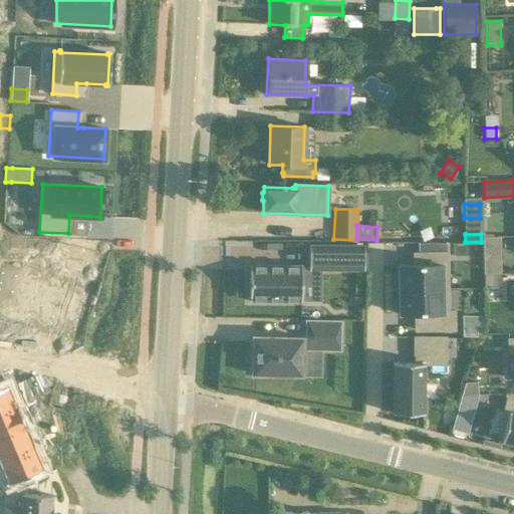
[(62,237),(62,251),(87,252),(88,238),(62,237)]
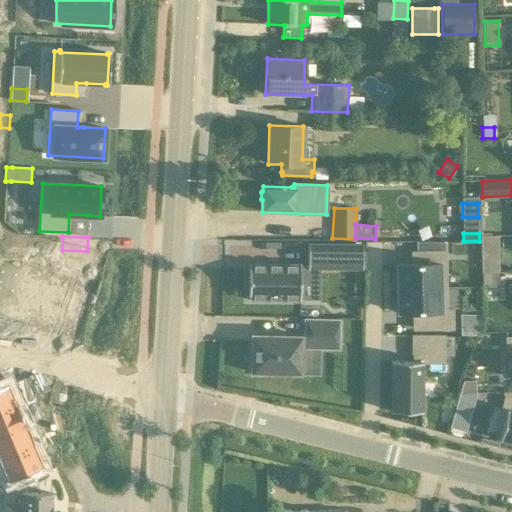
[(308,242),(308,268),(362,268),(362,242),(308,242)]
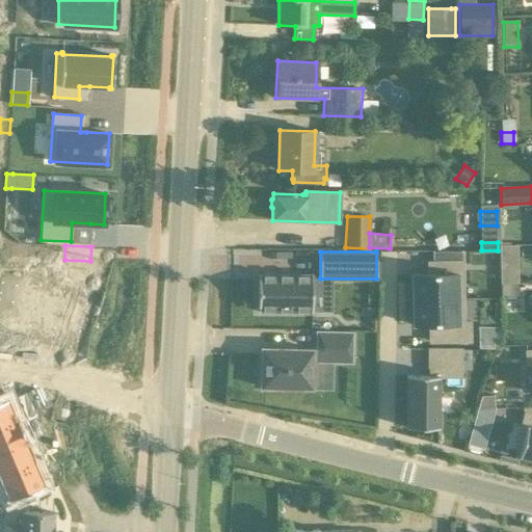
[(411,286),(407,286),(407,299),(411,298),(411,297),(462,296),(462,261),(432,262),(432,274),(411,274),(411,286)]
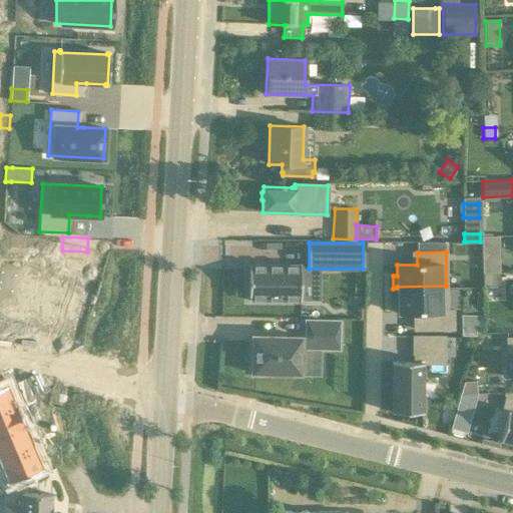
[(497,259),(481,260),(482,275),(498,274),(497,259)]
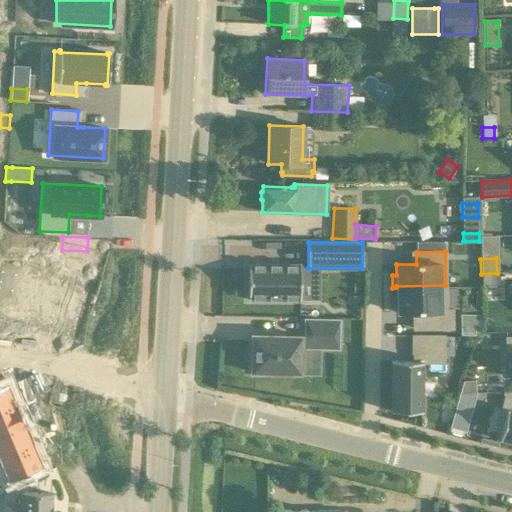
[(0,280),(0,288),(12,292),(18,267),(4,263),(1,281),(0,280)]
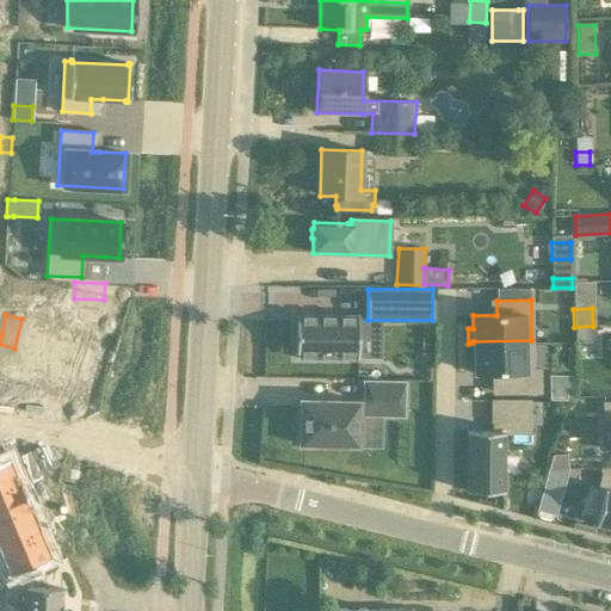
[(359,318),(296,318),(296,359),(359,359),(359,318)]
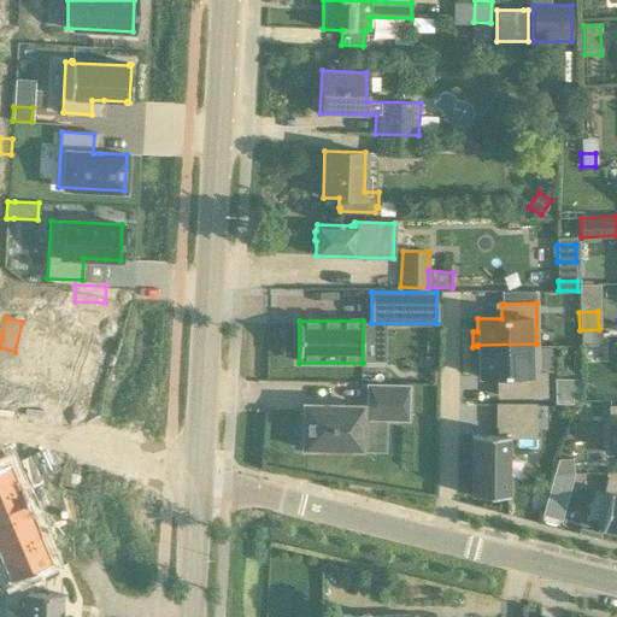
[(30,324),(23,354),(37,358),(30,389),(59,397),(72,346),(45,339),(47,328),(30,324)]
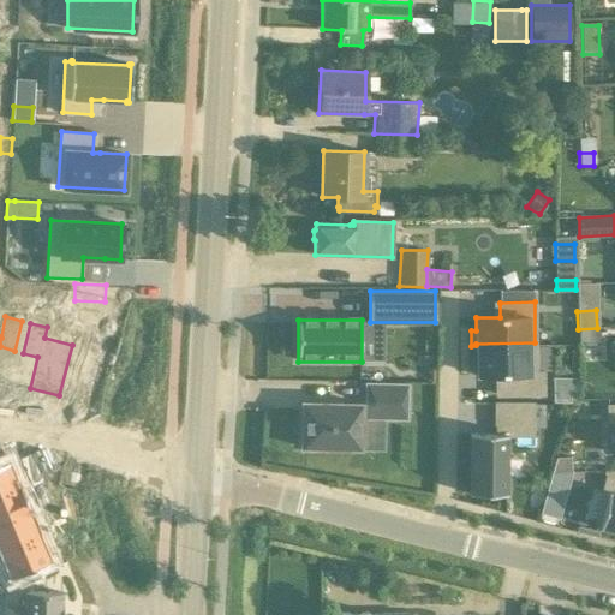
[(597,328),(578,329),(579,344),(598,342),(597,328)]
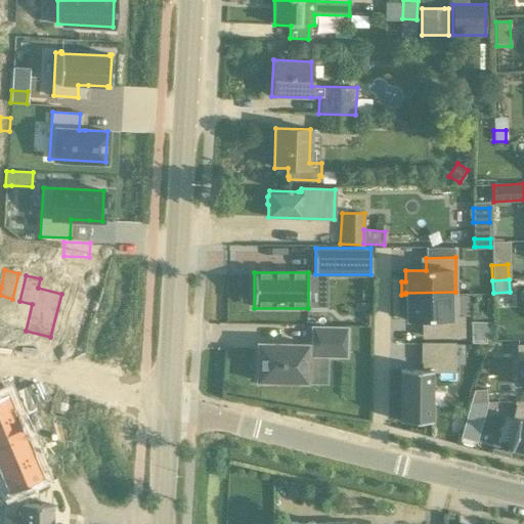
[(406,304),(401,304),(401,317),(406,317),(406,320),(427,319),(427,337),(463,337),(463,317),(456,317),(455,292),(405,293),(405,294),(406,304)]
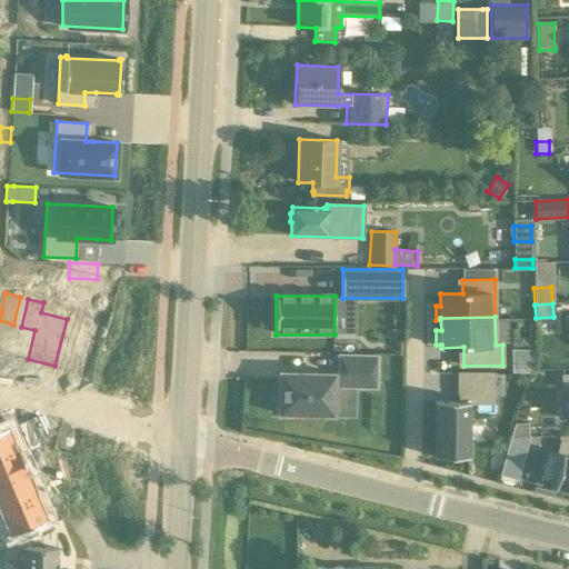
[(55,366),(55,367),(82,375),(95,326),(67,318),(55,366)]
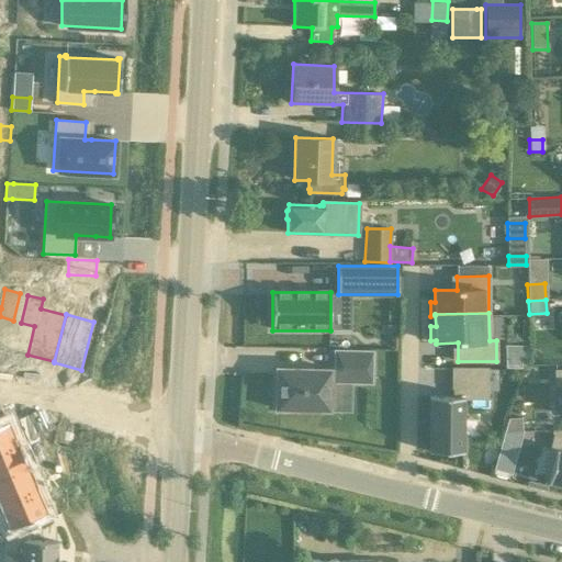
[(274,407),(274,408),(276,408),(326,409),(327,409),(327,408),(328,379),(334,379),(334,381),(333,381),(333,382),(334,382),(369,383),(370,383),(370,382),(371,353),(371,351),(370,351),(370,352),(335,351),(334,351),(334,352),(334,373),(328,373),(328,371),(328,369),(327,369),(327,370),(277,369),(277,368),(274,368),(274,370),(276,370),(274,407)]
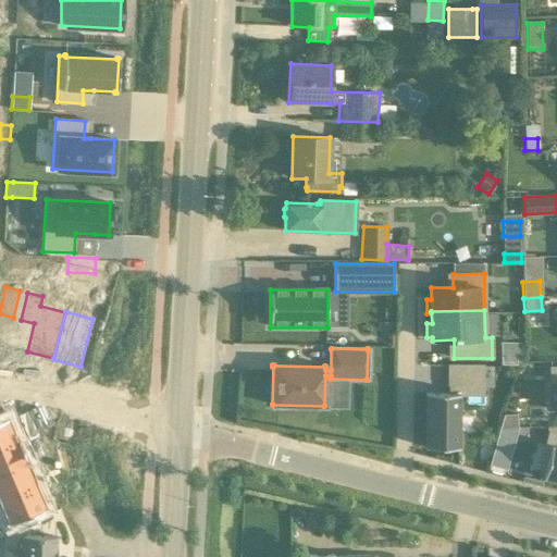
[(521,354),(500,354),(500,364),(516,364),(516,361),(521,361),(521,354)]
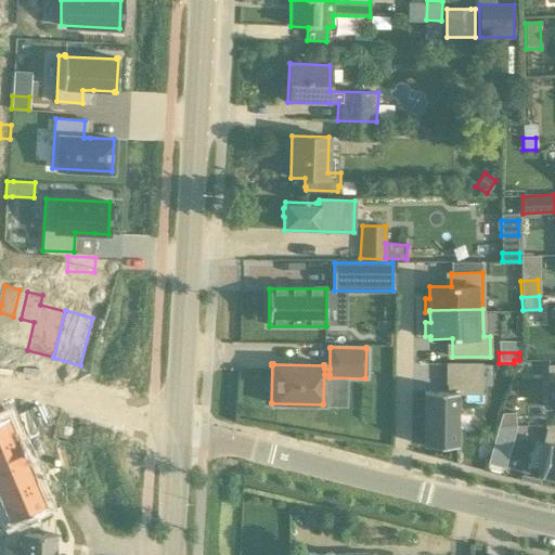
[(424,391),(423,446),(457,447),(457,444),(456,444),(457,394),(481,394),(481,364),(447,363),(447,383),(448,383),(448,392),(424,391)]
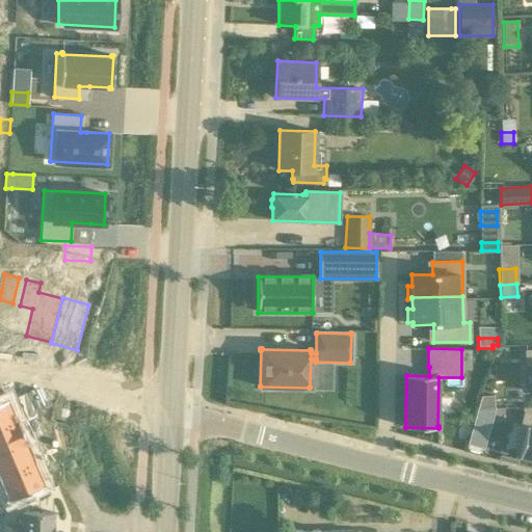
[(476,410),(493,409),(493,397),(480,397),(476,410)]
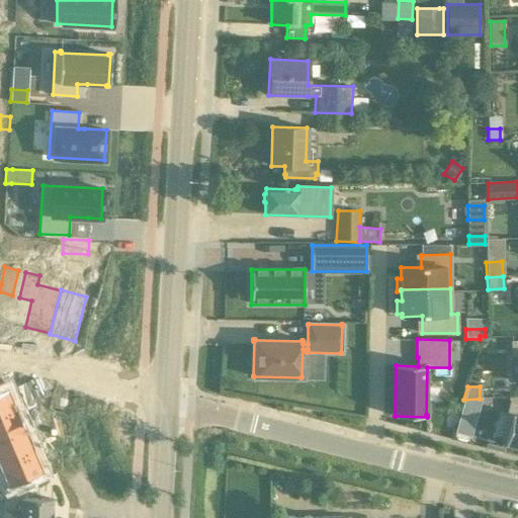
[(7,389),(0,391),(0,417),(16,411),(16,410),(7,389)]
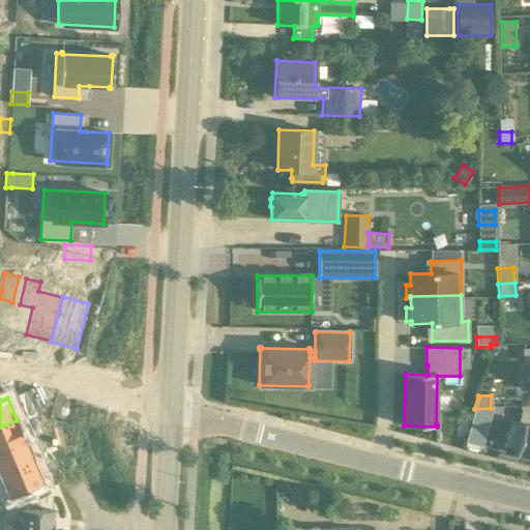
[(492,408),(491,408),(474,409),(469,428),(486,432),(492,408)]
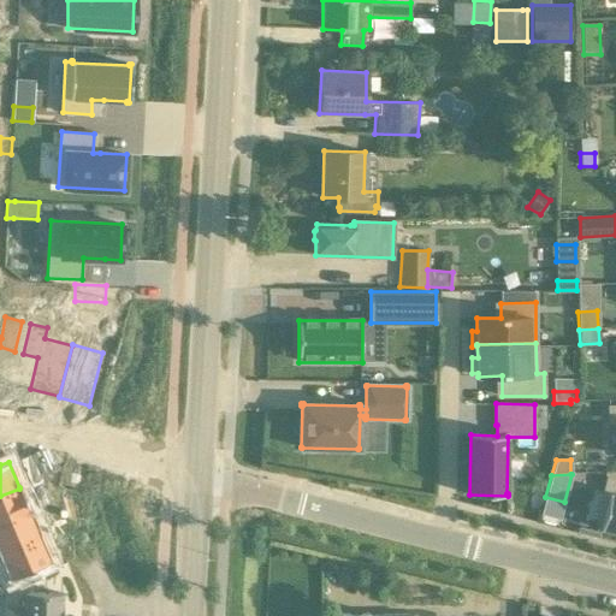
[(615,479),(606,478),(596,522),(600,523),(599,529),(615,533),(615,479)]
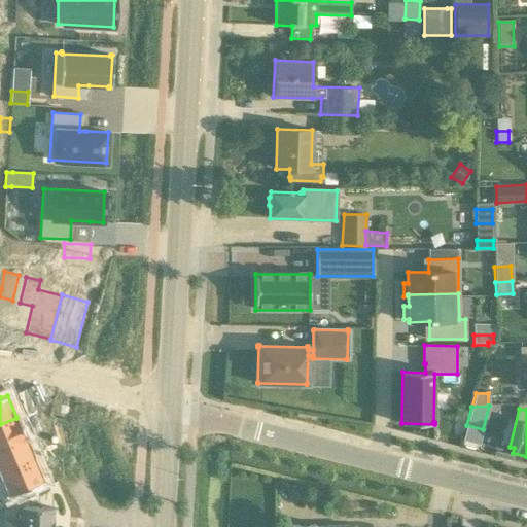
[(16,418),(0,424),(0,448),(26,437),(26,438),(27,438),(18,416),(16,417),(16,418)]
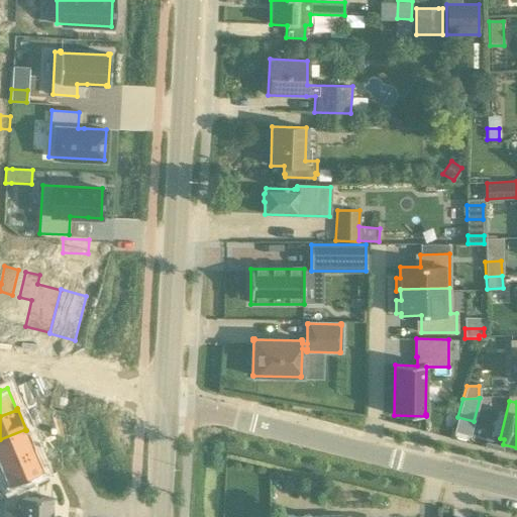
[(25,429),(0,439),(0,463),(33,449),(25,430),(25,429)]
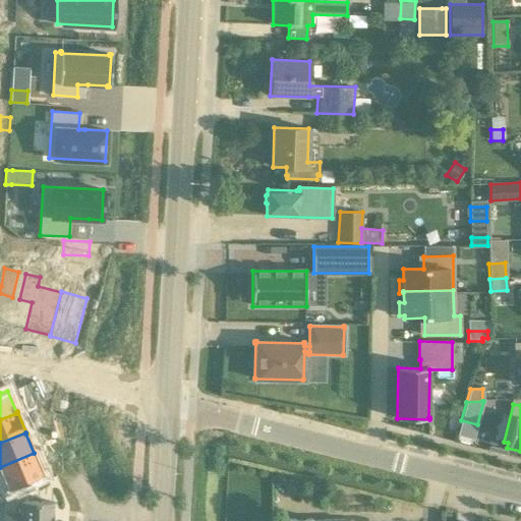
[(34,453),(0,467),(9,489),(43,475),(34,453)]
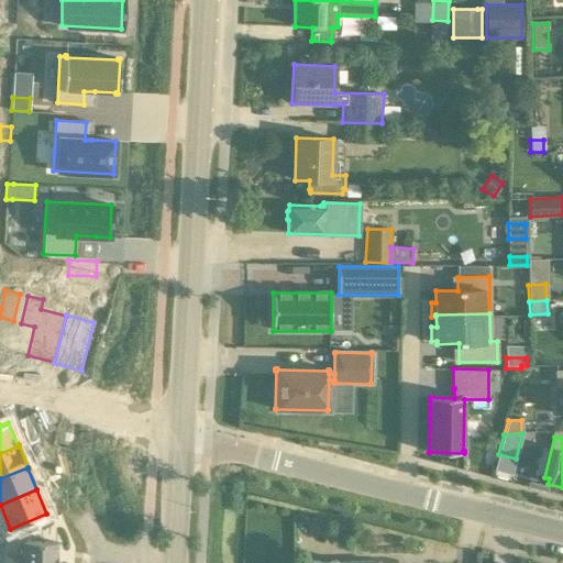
[(2,562),(56,562),(56,558),(56,542),(24,541),(24,530),(3,540),(3,562),(2,562)]
